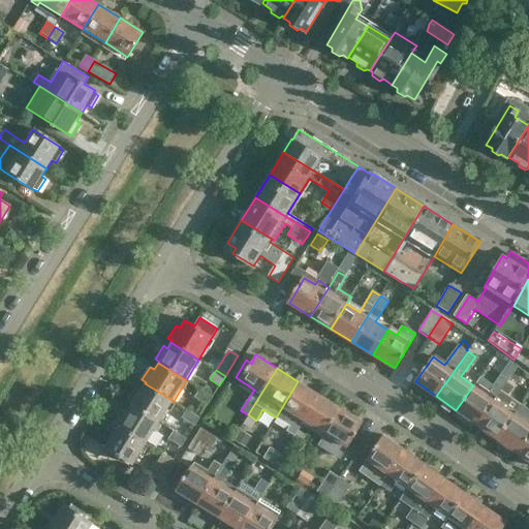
[(456,410),(476,424),(507,380),(500,375),(486,394),(473,385),(456,410)]
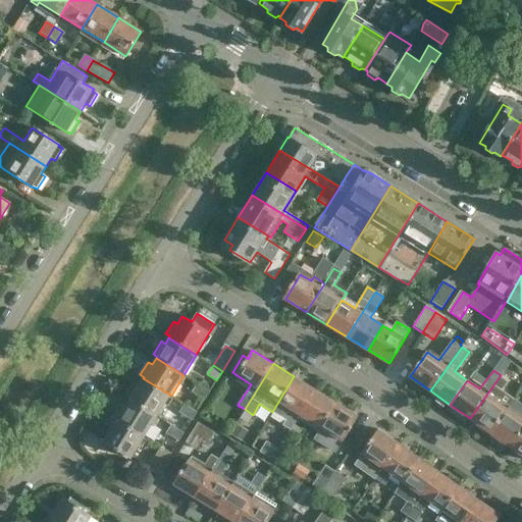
[(514,400),(502,390),(509,380),(501,375),(470,418),(490,432),(514,400)]
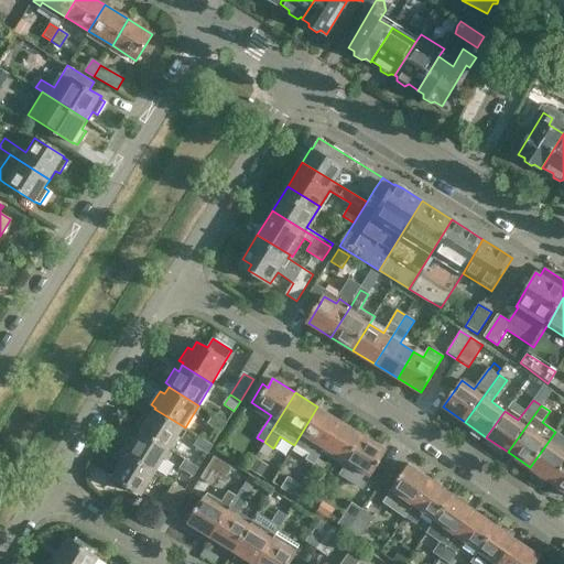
[(325,448),(342,421),(317,407),(294,445),(310,455),(305,461),(314,466),(318,459),(325,448)]
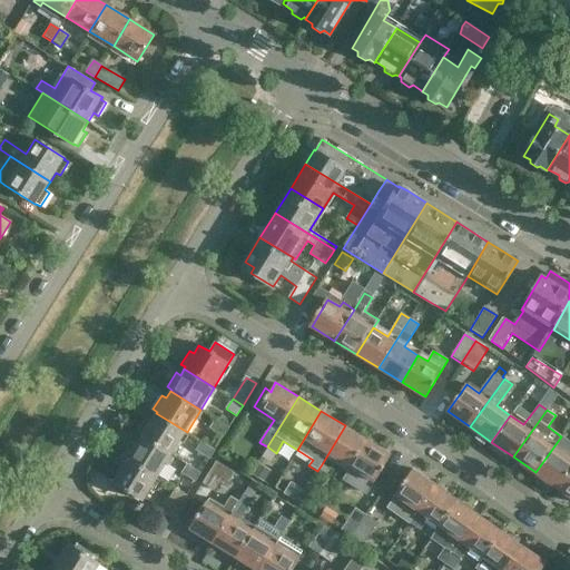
[(143,434),(143,436),(173,455),(187,432),(156,413),(151,420),(147,418),(138,432),(143,434)]
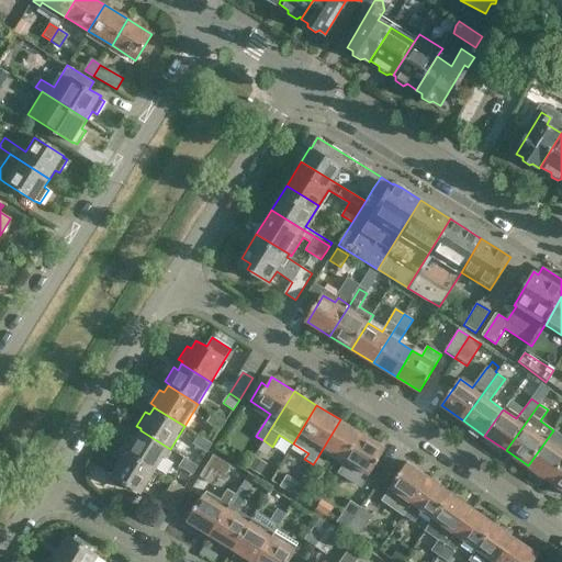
[(226,423),(212,414),(206,423),(220,431),(226,423)]
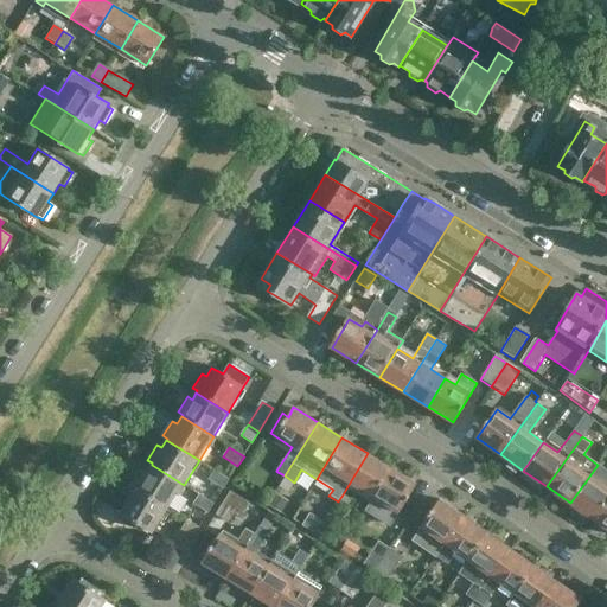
[(350,483),(372,497),(391,468),(368,453),(350,483)]
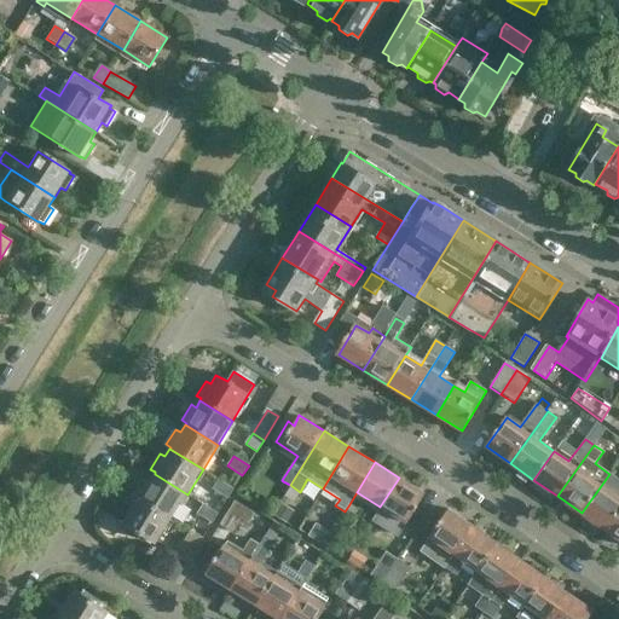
[(140,497),(139,498),(172,519),(187,495),(155,474),(150,481),(144,479),(136,493),(140,497)]
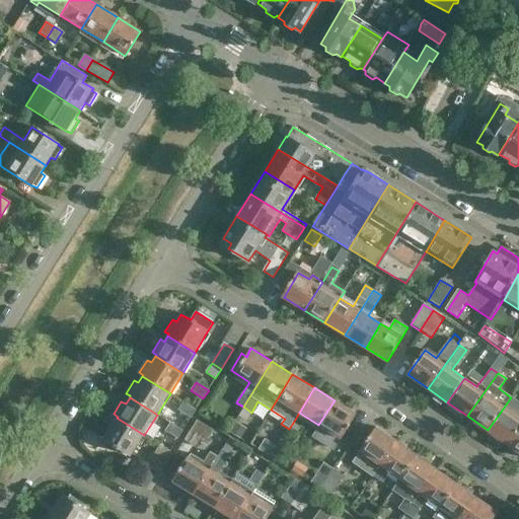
[(518,402),(511,397),(488,430),(508,445),(518,428),(518,402)]
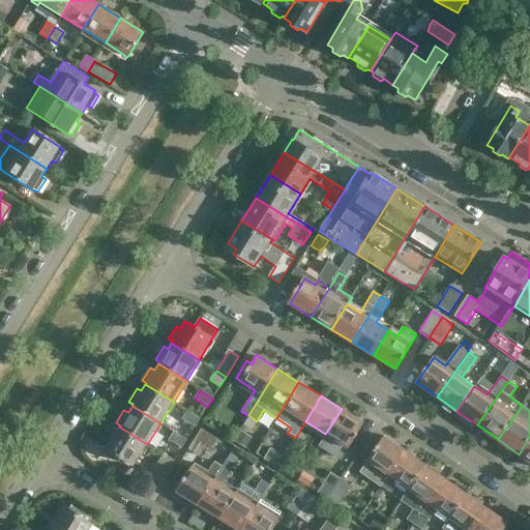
[(342,409),(325,434),(348,447),(363,422),(342,409)]
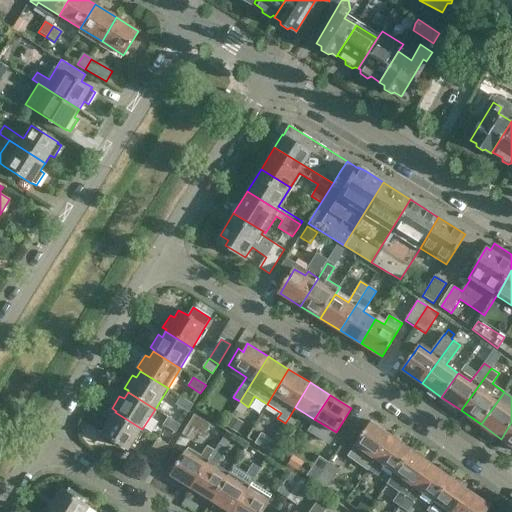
[(193,405),(180,397),(175,405),(188,413),(193,405)]
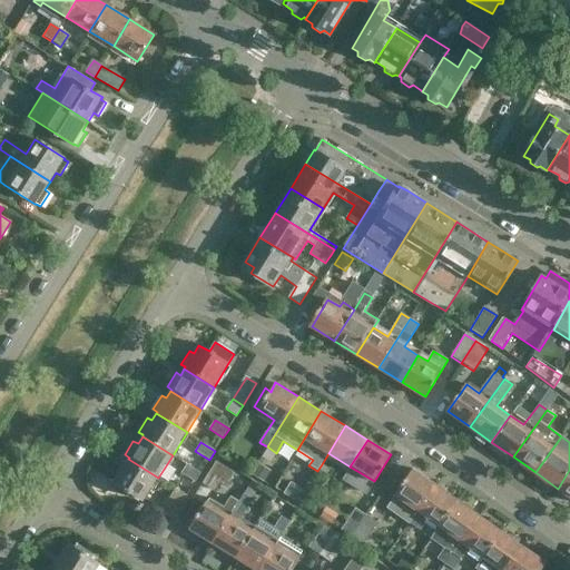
[(158,478),(128,459),(110,487),(121,494),(125,490),(128,492),(129,491),(144,500),(158,478)]
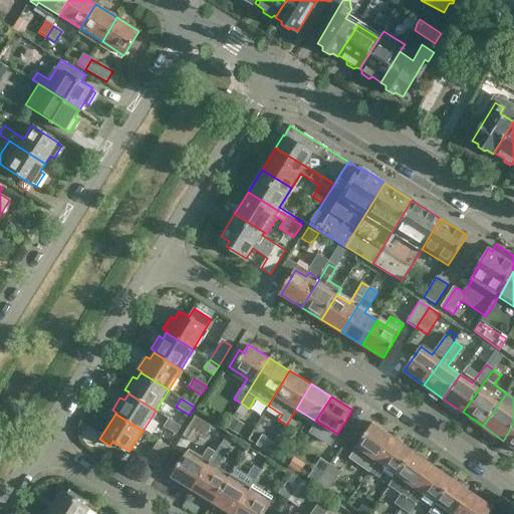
[(182,437),(192,444),(200,432),(203,434),(208,426),(195,417),(182,437)]
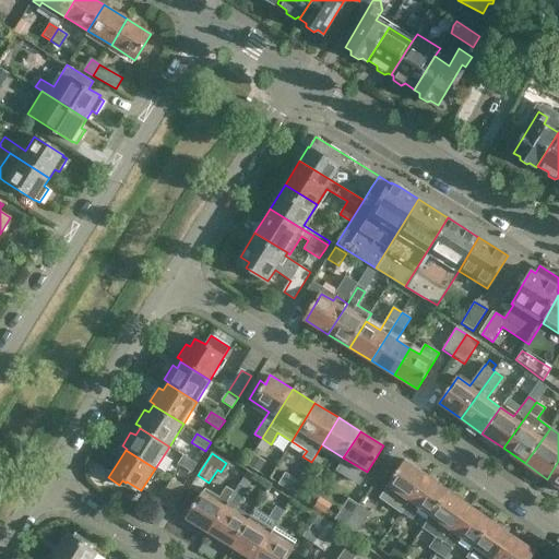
[(178,464),(193,473),(199,464),(185,455),(178,464)]
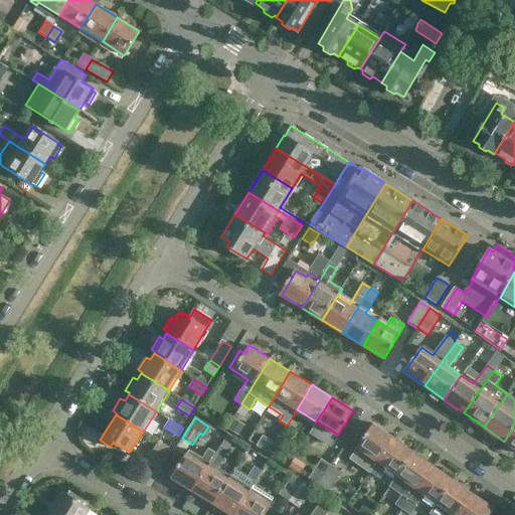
[(291,419),(287,425),(284,431),(291,435),(298,423),(291,419)]
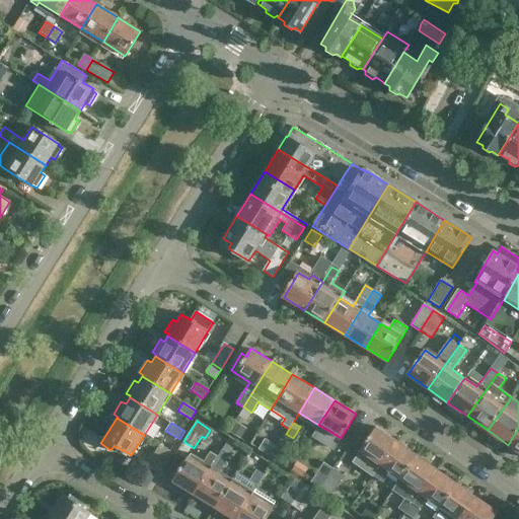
[(353,461),(371,474),(395,441),(376,428),(360,451),(353,461)]
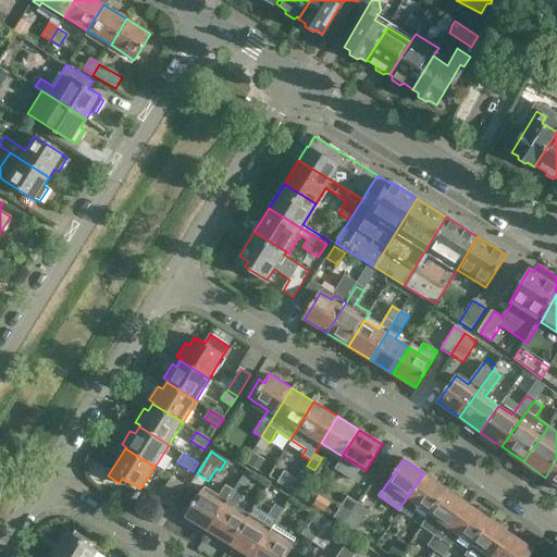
[(556,459),(545,478),(556,485),(556,459)]
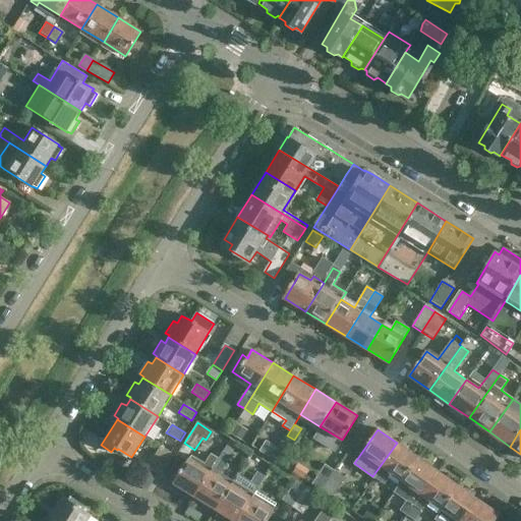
[(266,441),(258,451),(271,459),(278,448),(266,441)]
